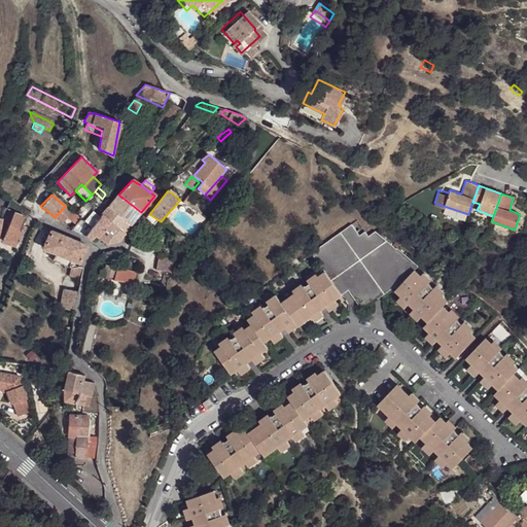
[(110,222),(123,234),(130,226),(141,212),(118,195),(108,207),(116,214),(110,222)]
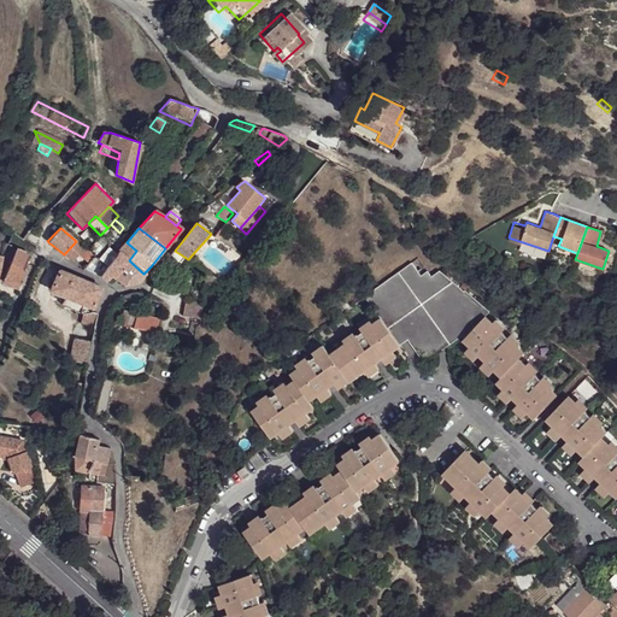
[(0,230),(0,242),(7,247),(12,239),(0,230)]
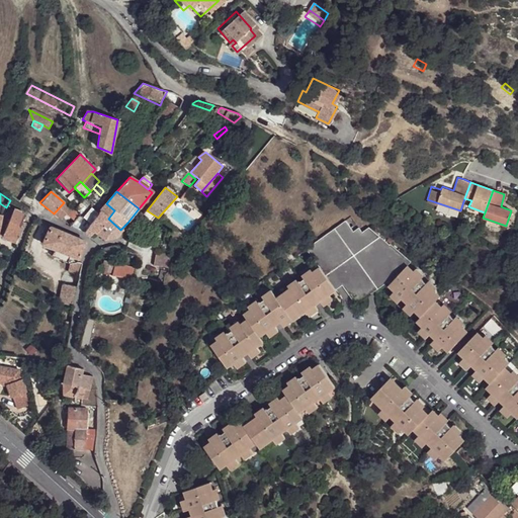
[(84,198),(78,205),(85,211),(90,206),(84,198)]
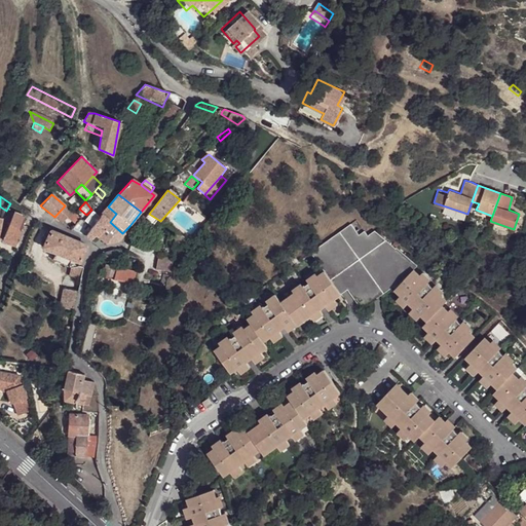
[(61,222),(71,211),(65,205),(54,217),(61,222)]
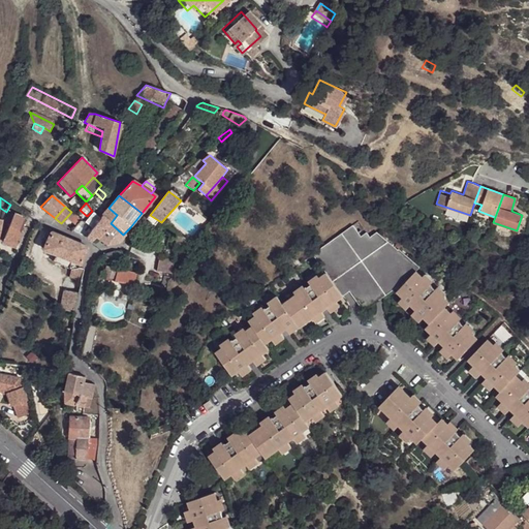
[(111,223),(117,215),(109,208),(99,217),(101,218),(92,228),(90,230),(90,232),(85,239),(91,241),(96,237),(98,239),(111,223)]
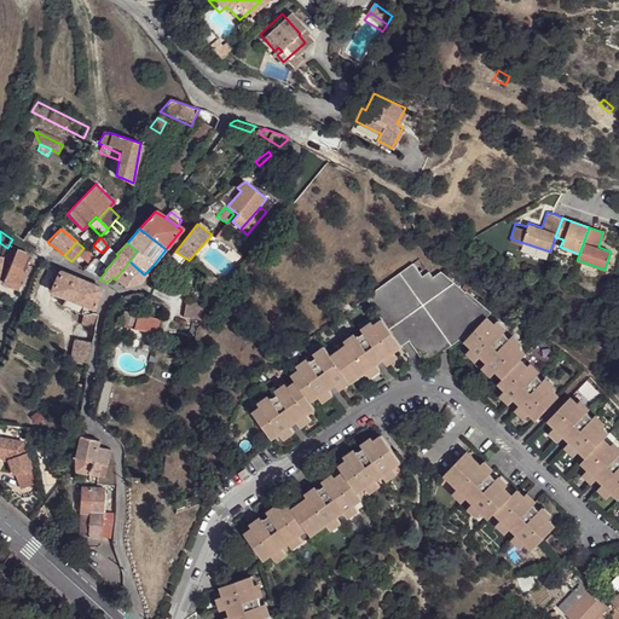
[(93,260),(96,259),(84,248),(71,261),(82,271),(93,260)]
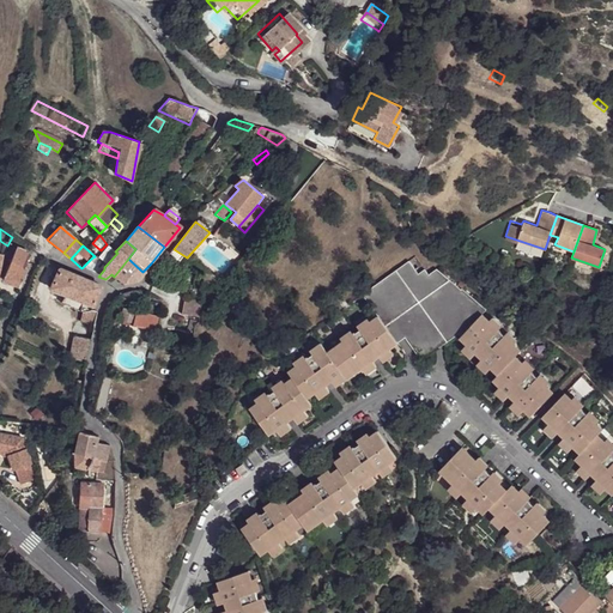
[(108,246),(98,256),(107,265),(117,253),(115,252),(108,246)]
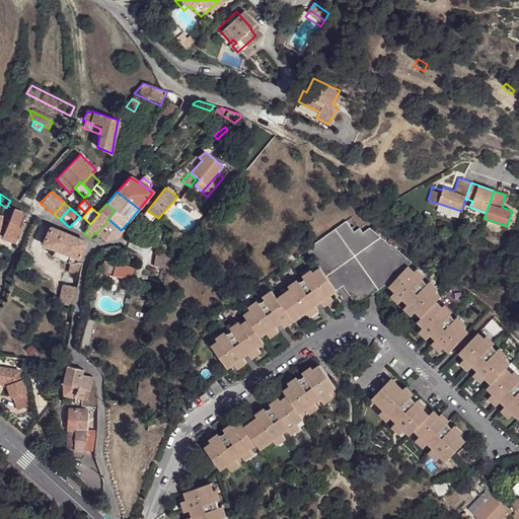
[(15,244),(25,225),(27,218),(12,211),(1,237),(15,244)]
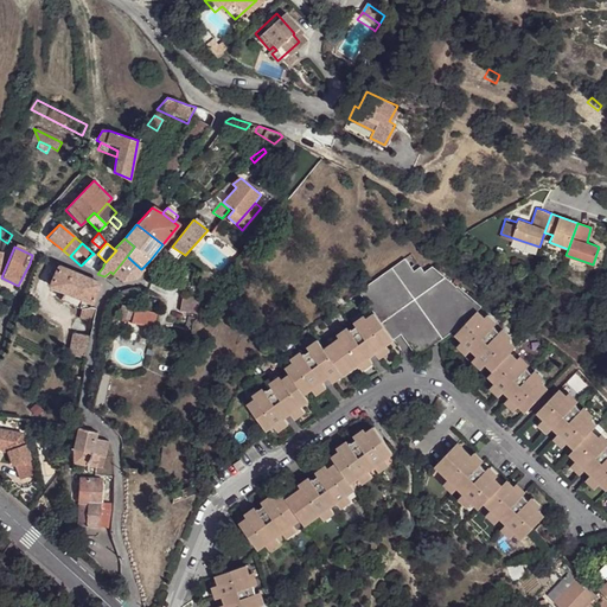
[(371,310),(391,336),(400,330),(414,347),(422,347),(452,325),(455,327),(465,315),(478,302),(428,261),(421,266),(416,261),(410,264),(401,253),(356,288),(371,310)]
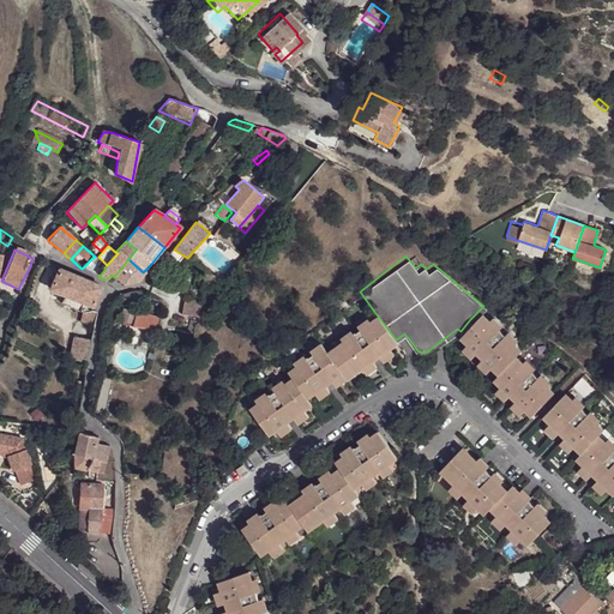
[(104,270),(104,268),(95,257),(92,258),(82,269),(98,277),(104,270)]
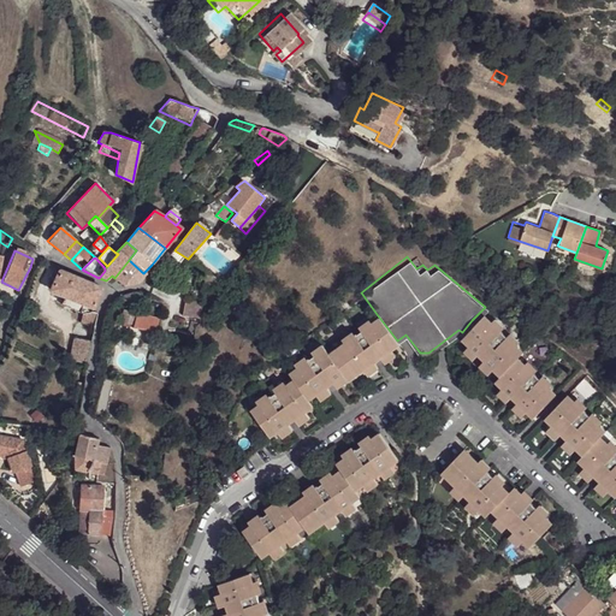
[(120,286),(134,285),(140,279),(143,273),(129,260),(114,278),(120,286)]
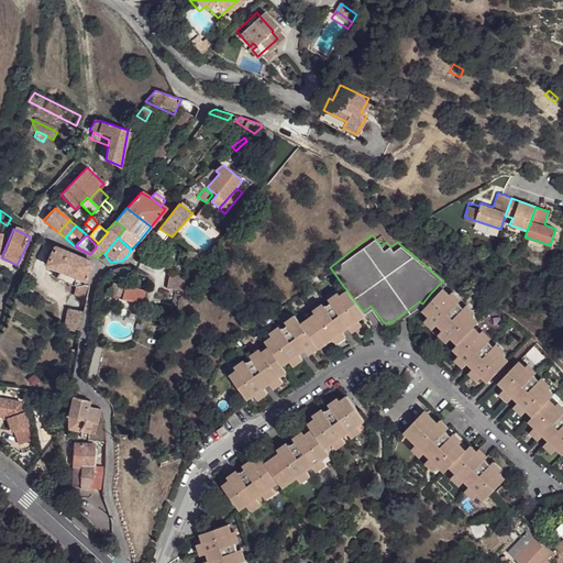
[(92,264),(54,247),(47,266),(61,272),(72,276),(86,282),(92,264)]
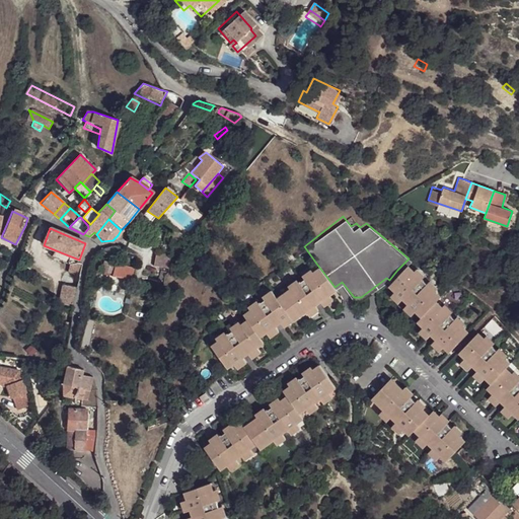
[(130,232),(127,237),(143,249),(146,244),(130,232)]
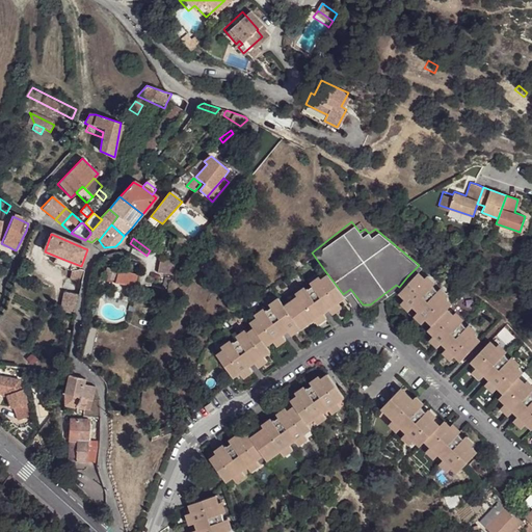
[(170,259),(173,249),(170,249),(165,248),(161,247),(159,257),(170,259)]
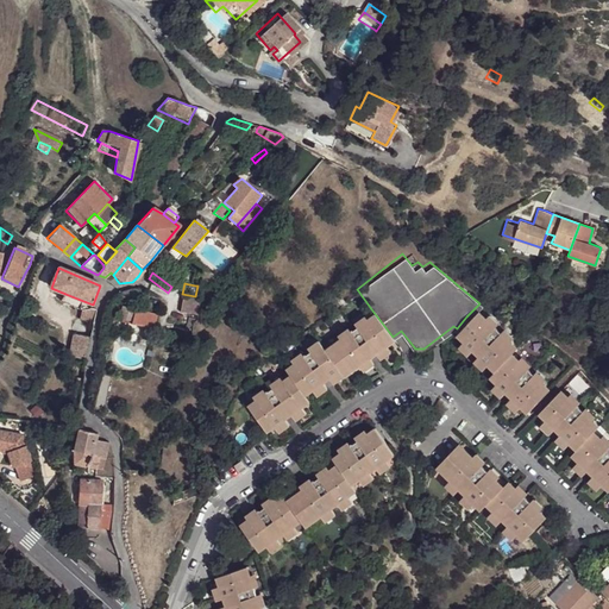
[(51,288),(46,297),(61,303),(61,301),(66,294),(51,288)]
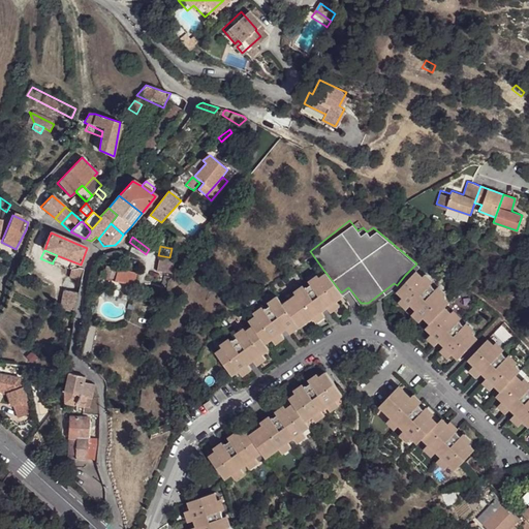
[(169,257),(158,255),(156,254),(153,269),(166,272),(169,257)]
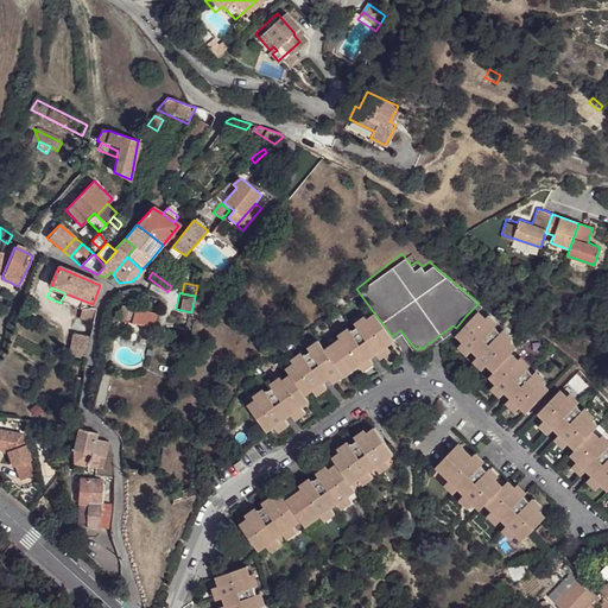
[(61,301),(73,306),(77,298),(65,293),(61,301)]
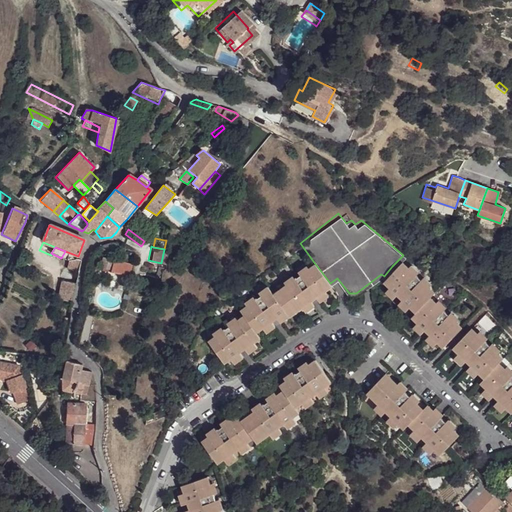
[(65,251),(61,258),(71,263),(76,260),(78,256),(65,251)]
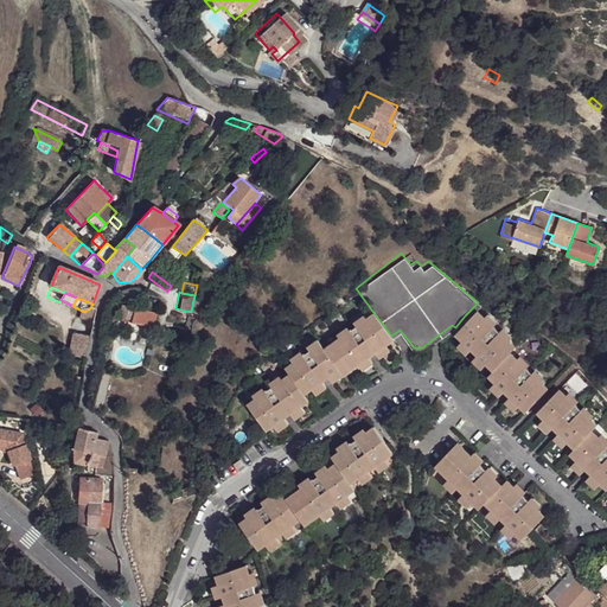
[(57,327),(62,319),(42,306),(36,314),(57,327)]
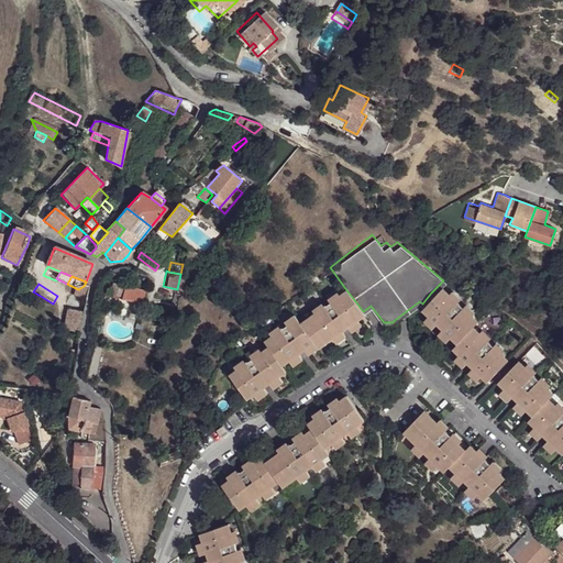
[(144,304),(146,289),(114,285),(112,298),(144,304)]
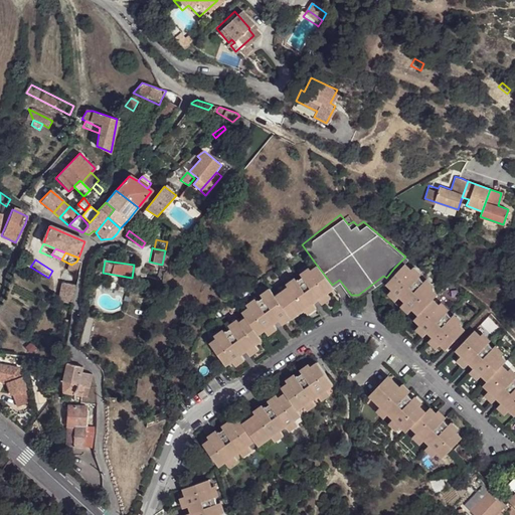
[(79,274),(81,263),(76,262),(71,265),(69,270),(79,274)]
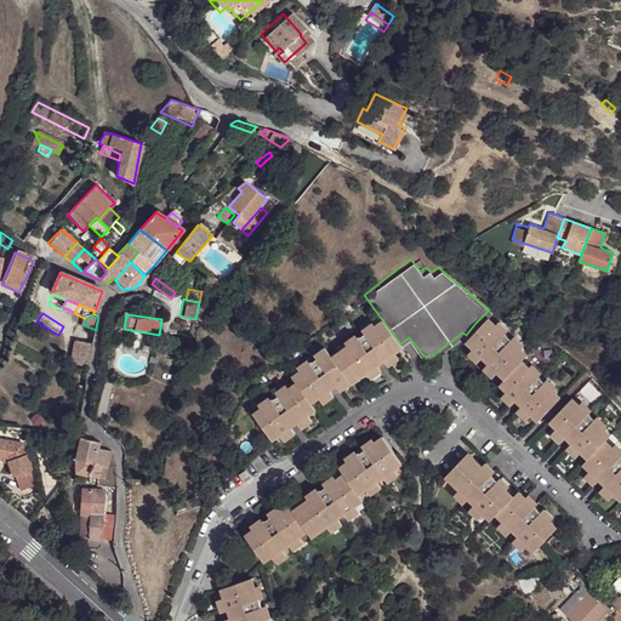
[(262,405),(255,411),(274,438),(281,432),(292,423),(298,420),(309,411),(315,406),(312,400),(318,396),(329,387),(336,382),(346,375),(351,381),(365,370),(376,362),(383,357),(393,348),(400,343),(380,317),(330,353),(326,349),(315,357),(309,362),(298,369),(292,374),(296,381),(273,398),(262,405)]
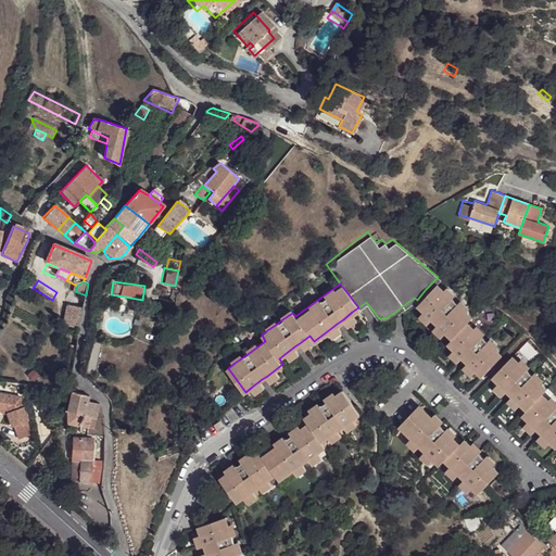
[(417,300),(405,313),(412,318),(420,327),(425,331),(434,339),(441,345),(446,339),(462,321),(456,316),(446,307),(441,303),(432,295),(426,289),(417,300)]
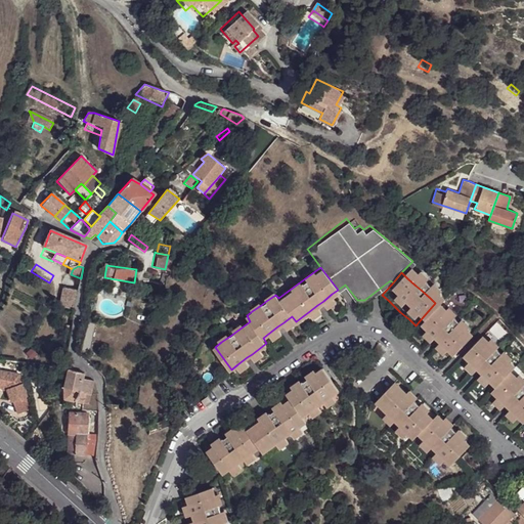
[(409,275),(407,278),(416,286),(419,284),(409,275)]
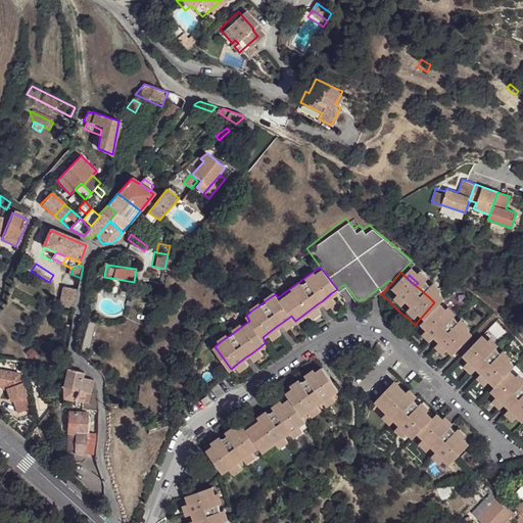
[(77,293),(79,285),(63,280),(61,287),(77,293)]
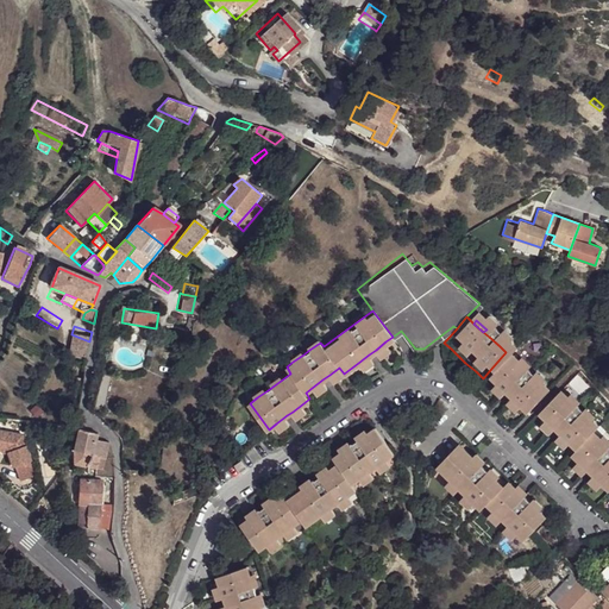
[(493,334),(489,337),(500,346),(502,344),(493,334)]
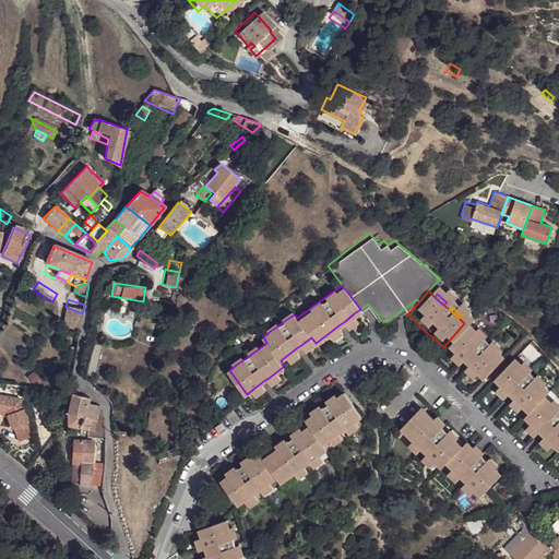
[(283,319),(284,321),(294,314),(293,312),(283,319)]
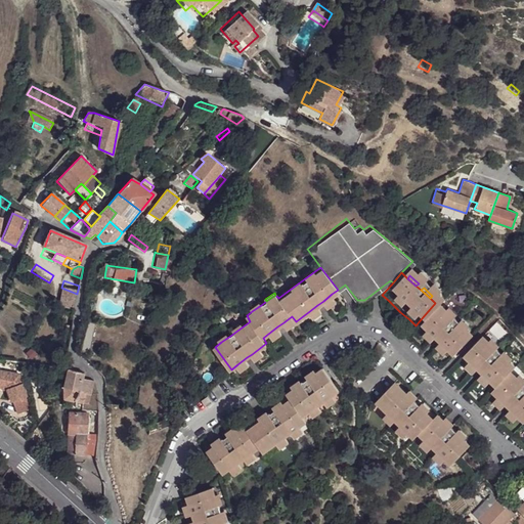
[(332,294),(323,301),(326,306),(336,299),(332,294)]
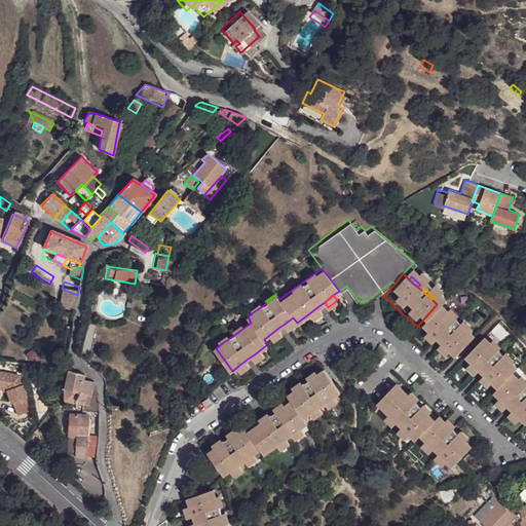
[(448,344),(455,350),(474,330),(467,325),(459,316),(454,312),(446,305),(440,300),(437,304),(422,321),(427,325),(435,332),(440,337),(448,344)]
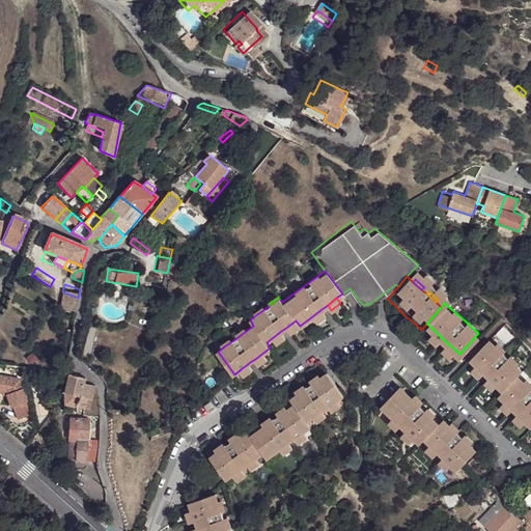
[(393,304),(389,309),(397,316),(401,312),(393,304)]
